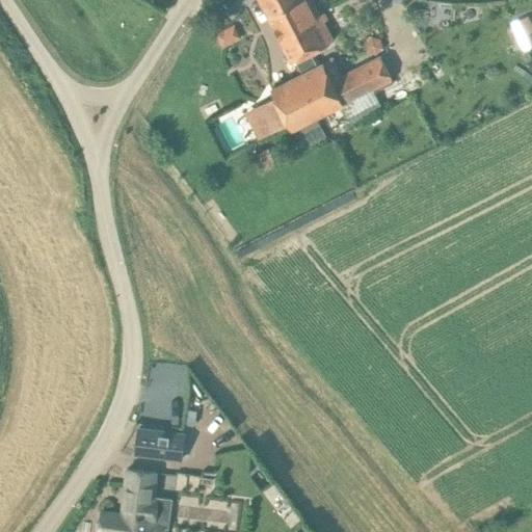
[(260,0),(291,60),(294,58),(302,74),(271,89),(275,97),(260,105),(273,132),(289,125),(292,130),(392,79),(380,56),(341,76),(331,58),(318,65),(311,50),(333,38),(312,0),(260,0)]
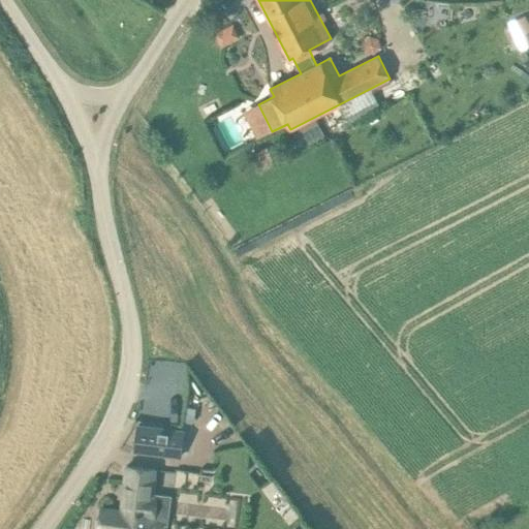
[(528,43),(528,24),(525,14),(508,22),(521,48),(528,43)]
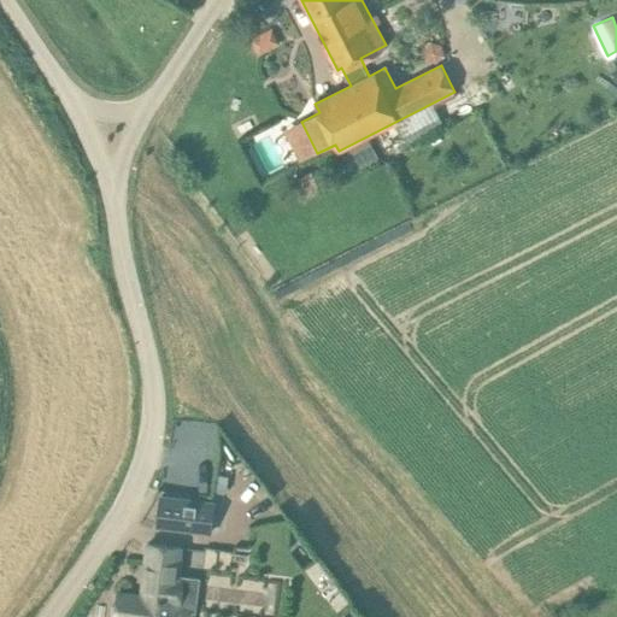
[(271,29),(250,40),(258,56),(280,43),(271,29)]
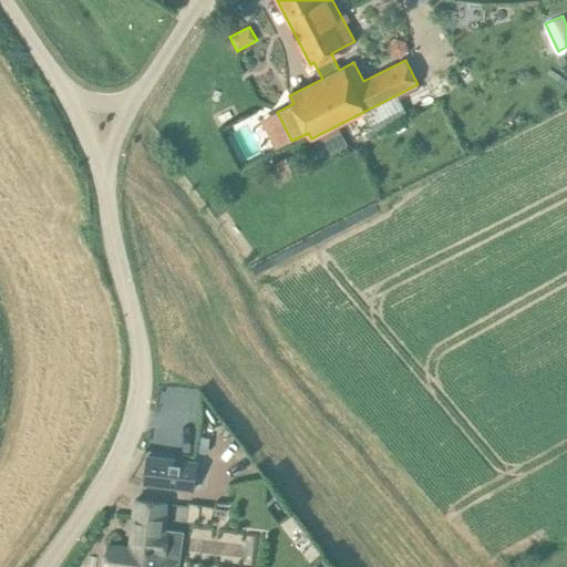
[(200,437),(198,451),(207,452),(209,437),(200,437)]
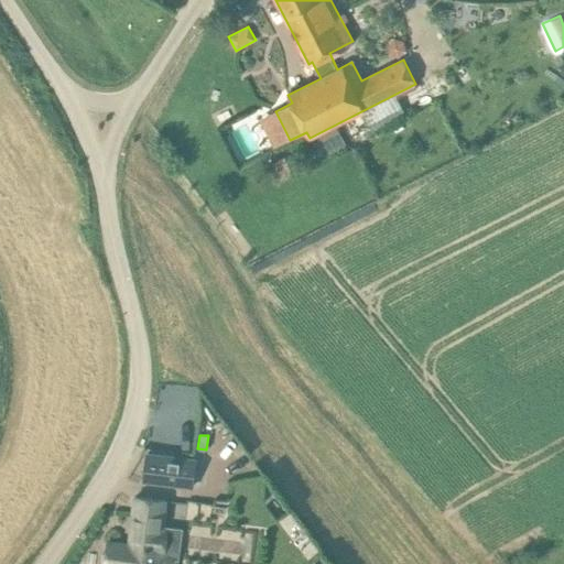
[(147,454),(143,481),(192,487),(194,466),(195,459),(194,459),(147,454)]
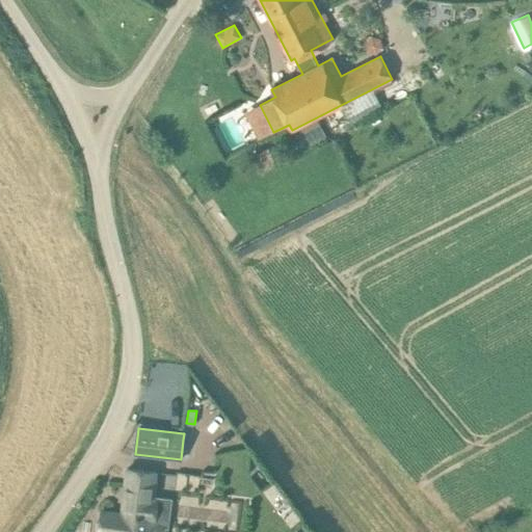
[(102,511),(99,531),(163,531),(164,528),(167,528),(171,497),(153,495),(155,473),(128,470),(123,513),(102,511)]
